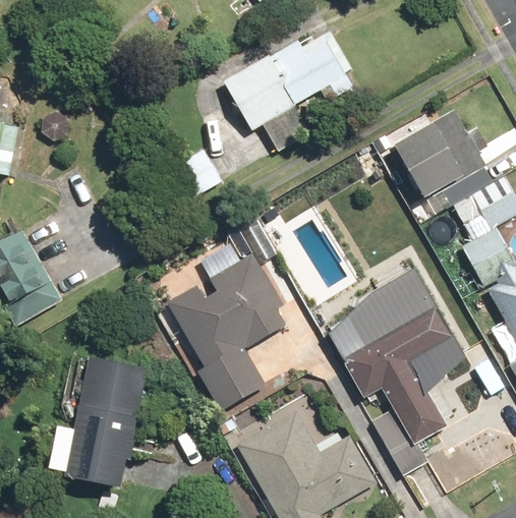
[(351,68),(330,30),(304,44),(300,37),(224,80),(252,130),(263,124),(278,152),(296,141),(288,127),(307,117),(299,104),(320,93),(325,102),(355,84),(347,70),(351,68)]
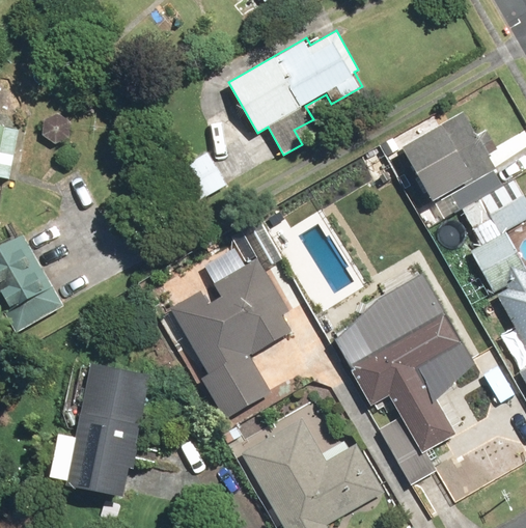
[(489,126),(475,133),(464,113),(405,146),(443,218),(461,209),(503,185),(501,181),(486,154),(500,145),(489,126)]
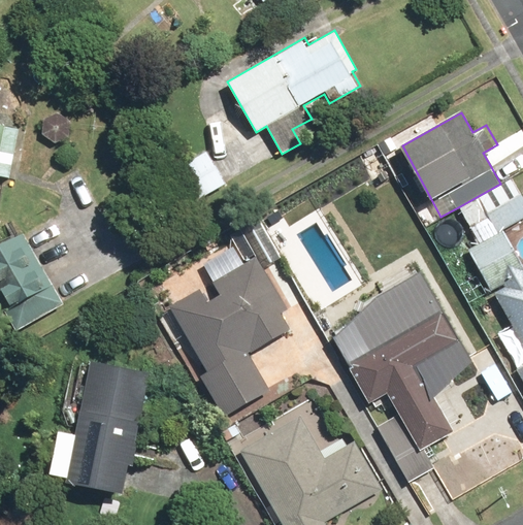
[(8,182),(19,124),(0,120),(0,179),(8,182)]
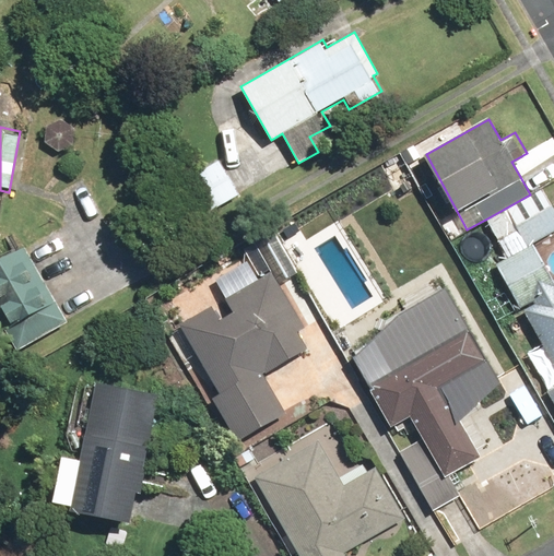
[(397,150),(375,163),(397,199),(419,186),(397,150)]
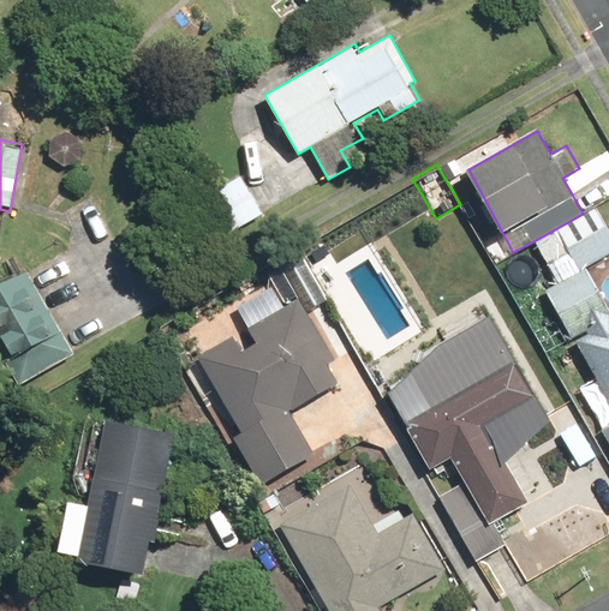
[(581,319),(607,305),(584,264),(608,250),(608,232),(592,202),(580,209),(583,214),(533,241),(555,280),(543,287),(572,340),(587,331),(581,319)]
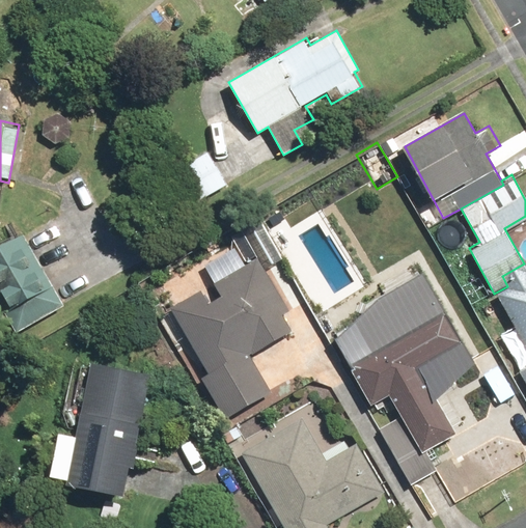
[(2,248),(8,258),(0,262),(0,286),(26,328),(66,302),(23,234),(2,248)]
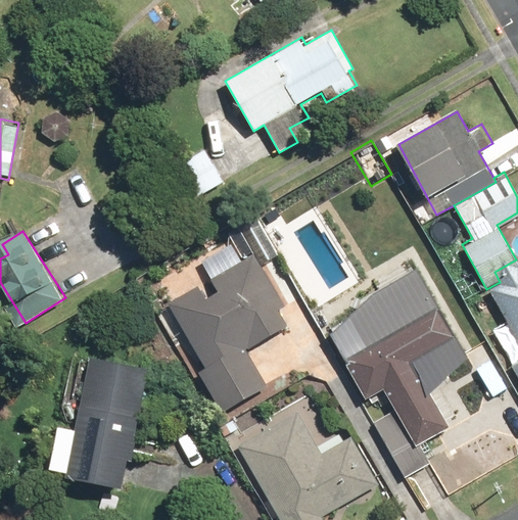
[(268,380),(301,360),(288,332),(292,329),(281,311),(288,306),(251,247),(162,302),(202,366),(194,371),(223,418),(272,387),(268,380)]
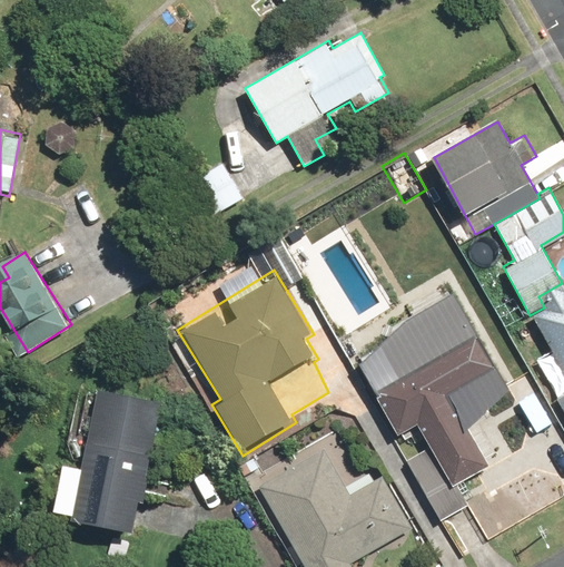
[(544,308),(530,315),(563,377),(563,391),(553,398),(563,418),(563,285),(562,283),(538,296),(544,308)]
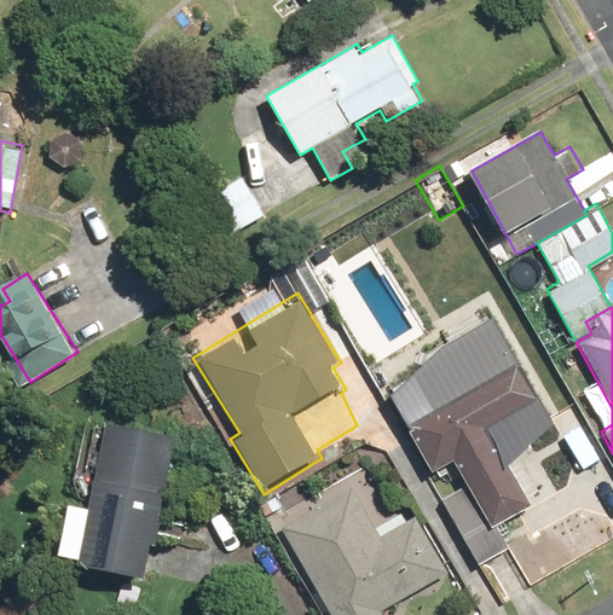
[(464,485),(440,499),(478,564),(505,549),(492,526),(532,504),(496,437),(544,412),(492,314),(438,346),(389,390),(432,474),(452,462),(464,485)]
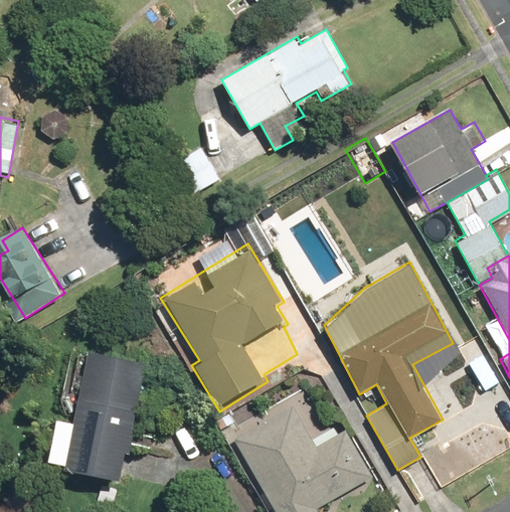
[(58,409),(76,411),(75,420),(55,417),(49,466),(66,468),(65,474),(124,481),(127,456),(133,457),(144,361),(65,351),(58,409)]
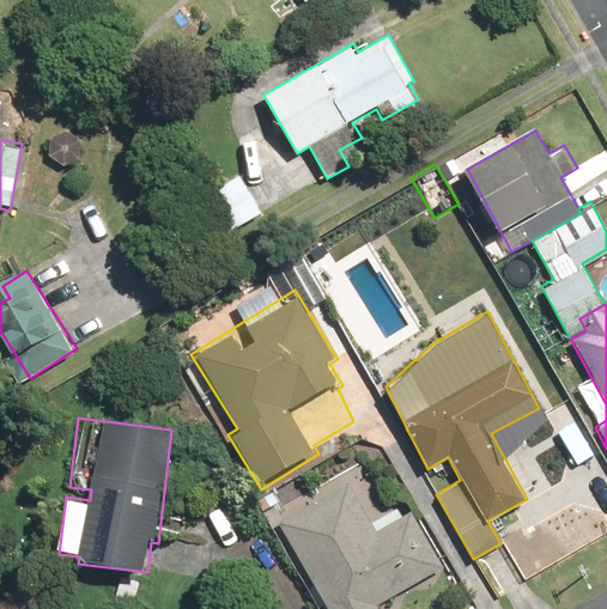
[(327,608),(405,608),(433,594),(425,578),(444,567),(410,507),(382,523),(375,510),(366,513),(348,481),(277,521),(327,608)]
